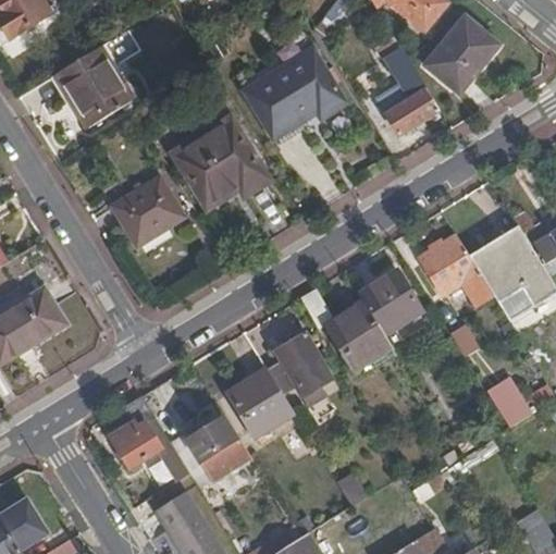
[(49,12),(41,0),(0,0),(0,8),(2,12),(0,13),(0,26),(7,38),(49,12)]
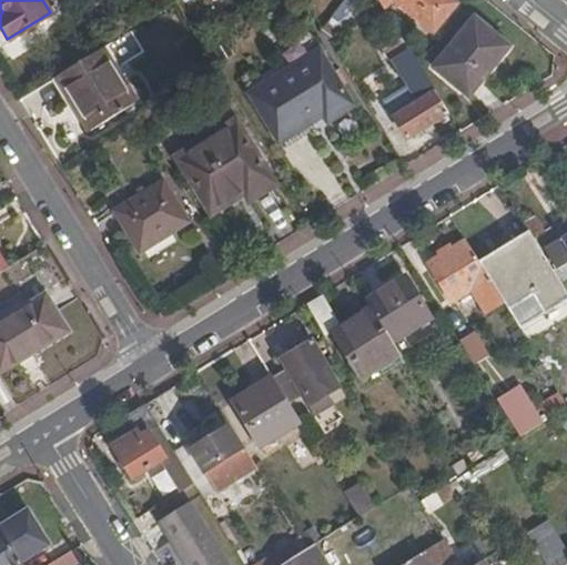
[(457,2),(455,0),(378,0),(385,10),(393,0),(395,0),(434,31),(457,2)]
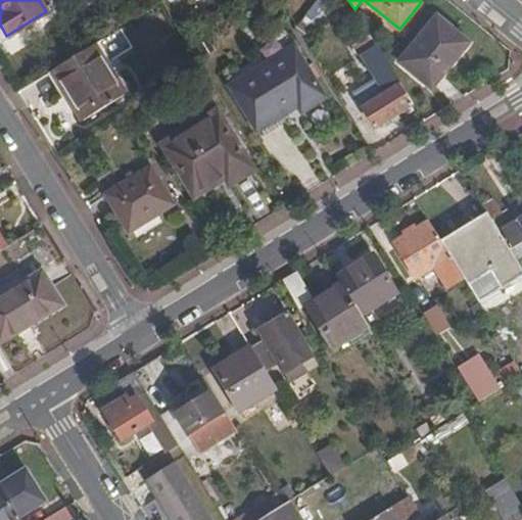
[(226,7),(210,16),(217,26),(231,16),(226,7)]
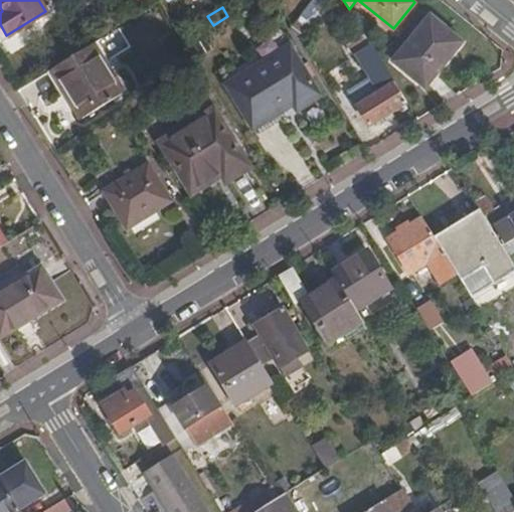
[(431,16),(392,60),(416,78),(434,57),(443,65),(462,41),(431,16)]
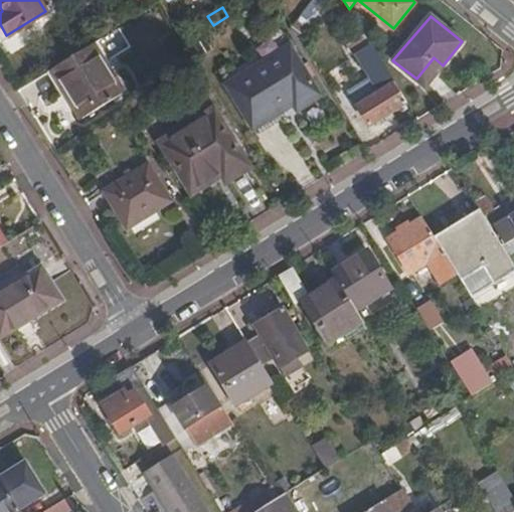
[(80,117),(122,91),(93,41),(83,46),(50,66),(80,117)]
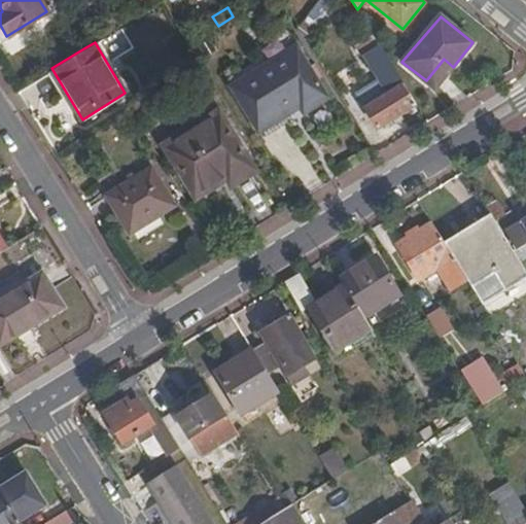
[(296,44),(264,66),(292,113),(301,108),(305,113),(329,98),(296,44)]
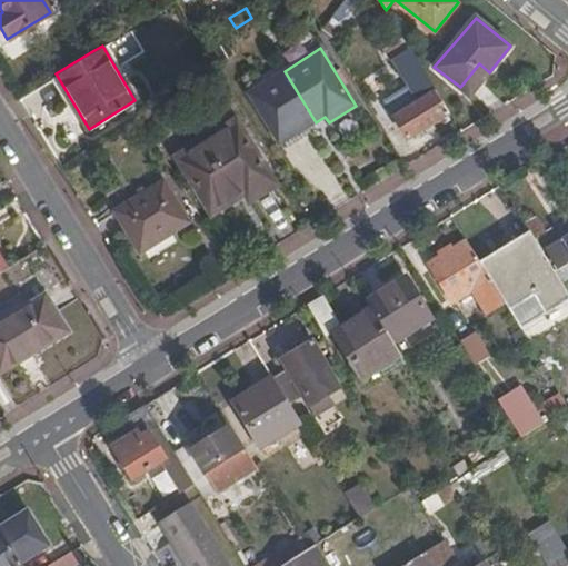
[(414,93),(418,101),(401,112),(395,117),(408,138),(449,111),(422,68),(421,67),(411,50),(394,61),(414,93)]
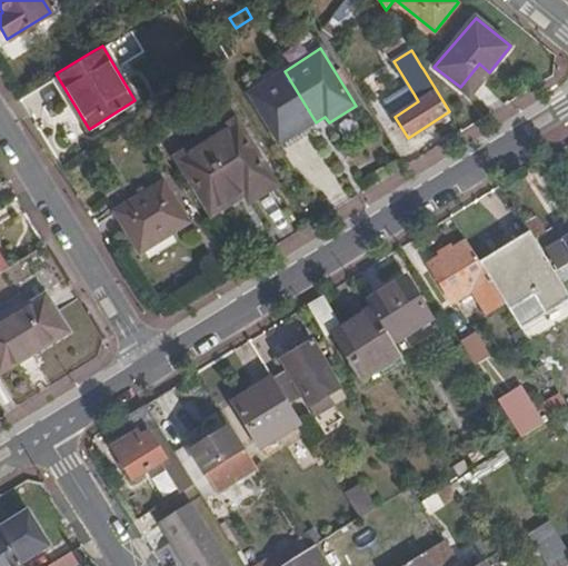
[(489,72),(479,63),(460,87),(470,95),(489,72)]
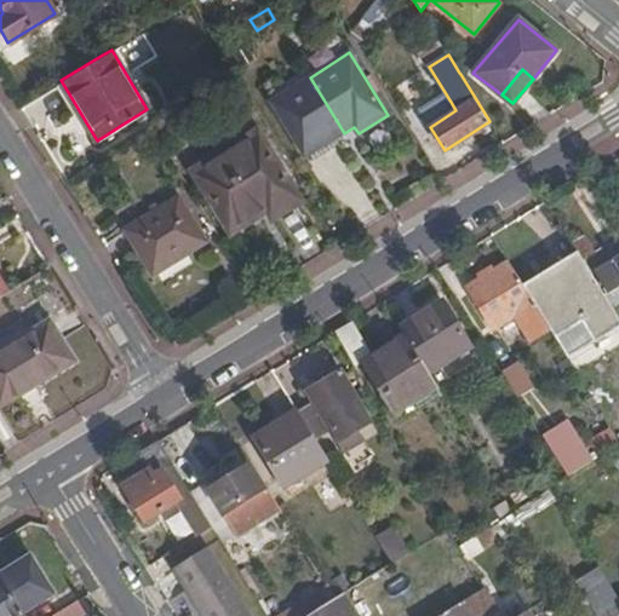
[(273,101),(307,156),(344,133),(310,78),(273,101)]
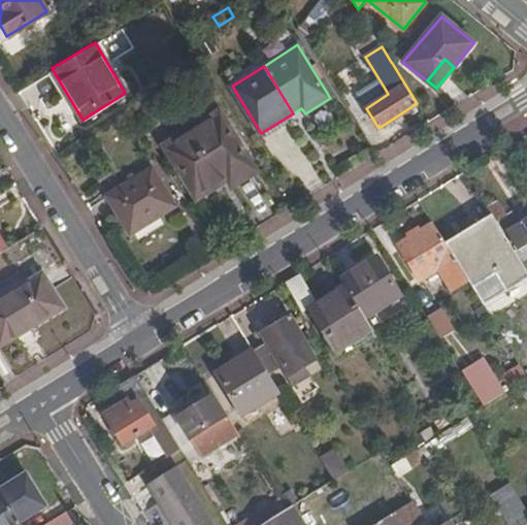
[(388,94),(384,87),(368,97),(372,104),(388,94)]
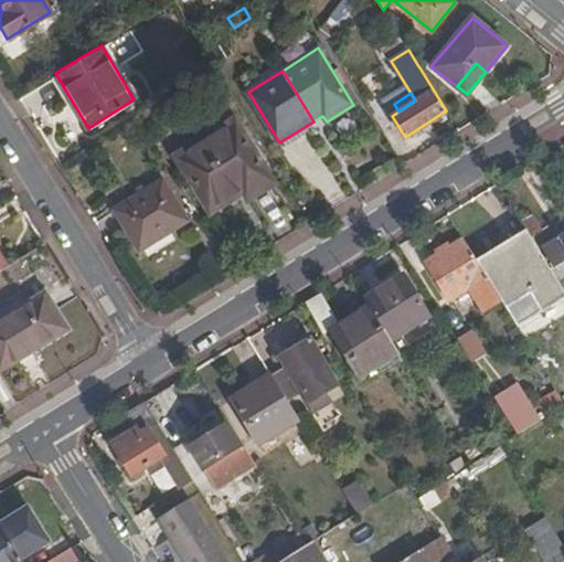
[(270,181),(234,122),(179,157),(210,209),(244,188),(248,195),(270,181)]
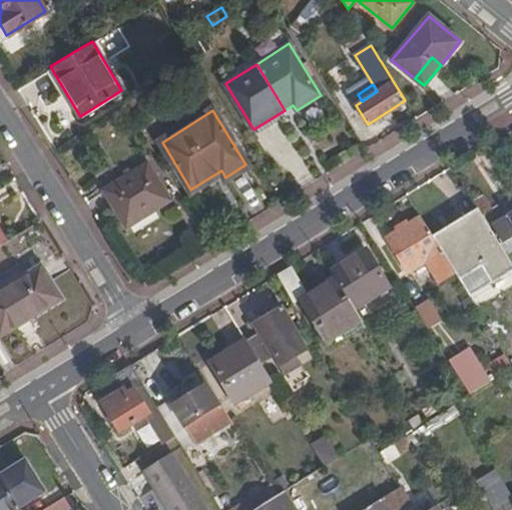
[(511,157),(511,134),(503,138),(511,157)]
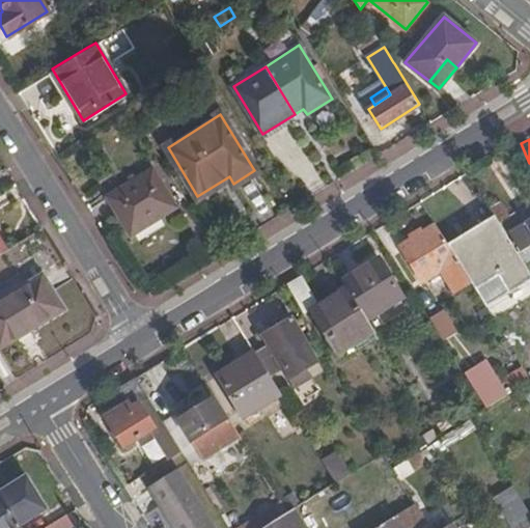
[(173,206),(149,170),(105,197),(129,233),(173,206)]
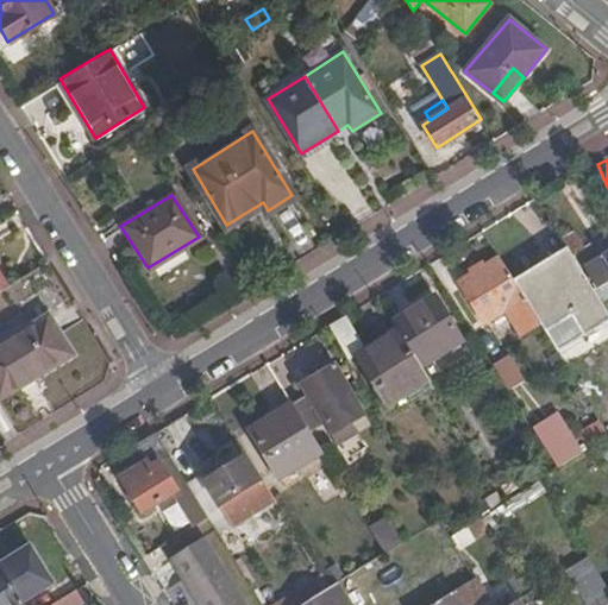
[(599,285),(607,278),(607,250),(585,264),(599,285)]
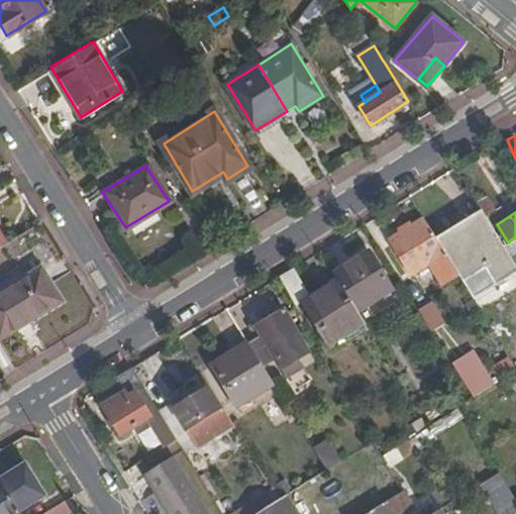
[(484,214),(438,240),(459,277),(472,298),(515,269),(515,266),(509,254),(484,214)]
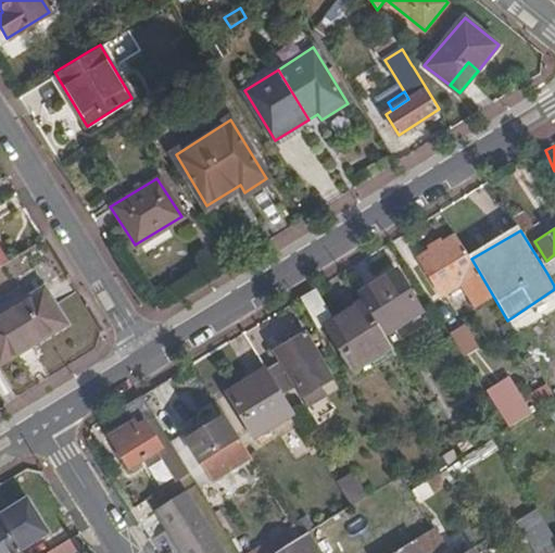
[(463,284),(478,309),(494,298),(471,259),(457,236),(419,259),(443,297),(463,284)]
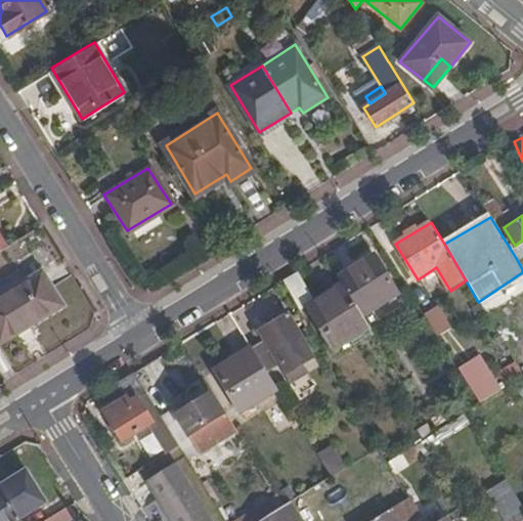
[(339,278),(344,287),(362,317),(395,296),(373,258),(339,278)]
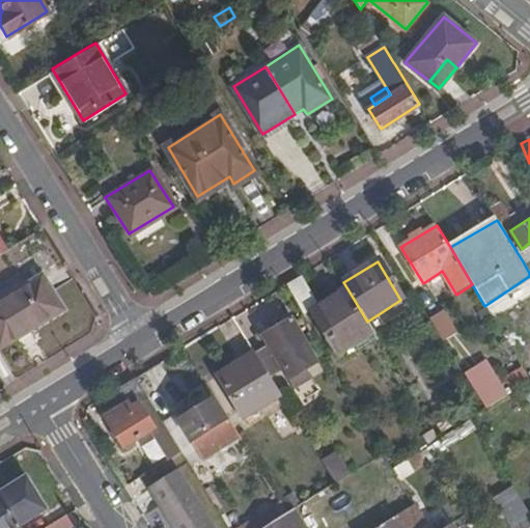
[(0,345),(60,308),(42,278),(11,297),(0,303),(0,345)]
